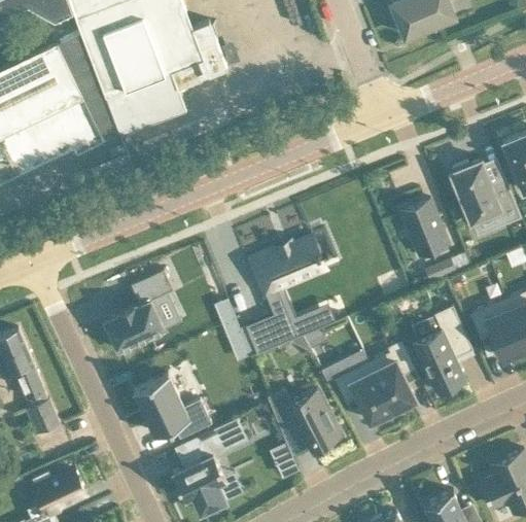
[(54,22),(72,13),(66,0),(0,0),(0,4),(2,9),(11,12),(27,6),(54,22)]
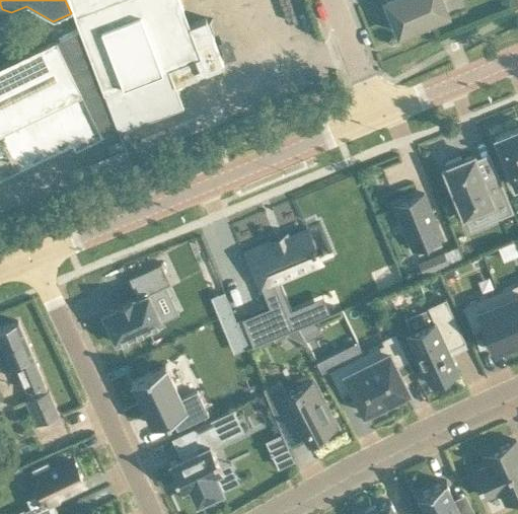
[(189,27),(177,0),(67,0),(79,31),(116,128),(118,133),(181,108),(173,86),(223,68),(205,21),(189,27)]
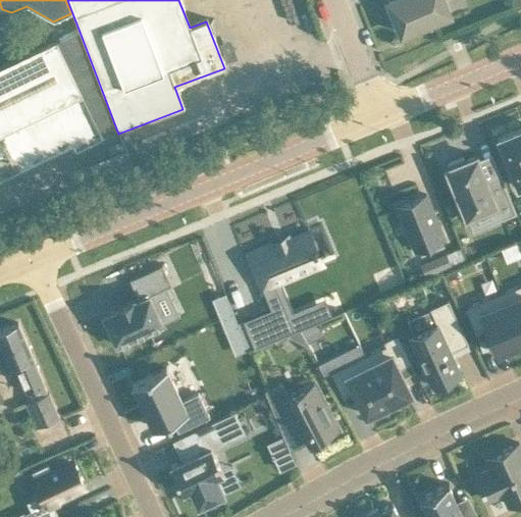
[(398,0),(387,4),(401,37),(437,21),(451,16),(445,0),(398,0)]
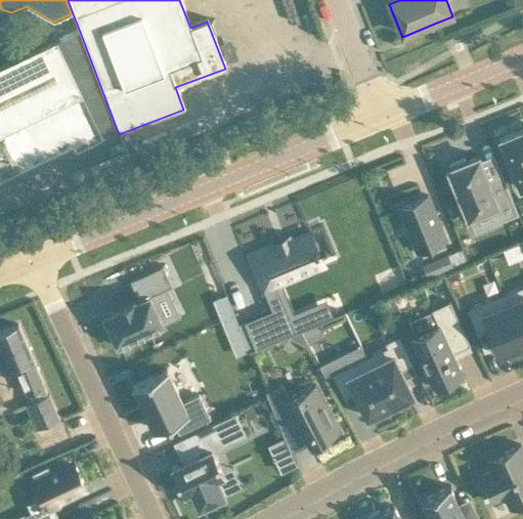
[(117,129),(80,32),(56,43),(0,70),(0,184),(73,148),(76,155),(104,141),(101,136),(117,129)]
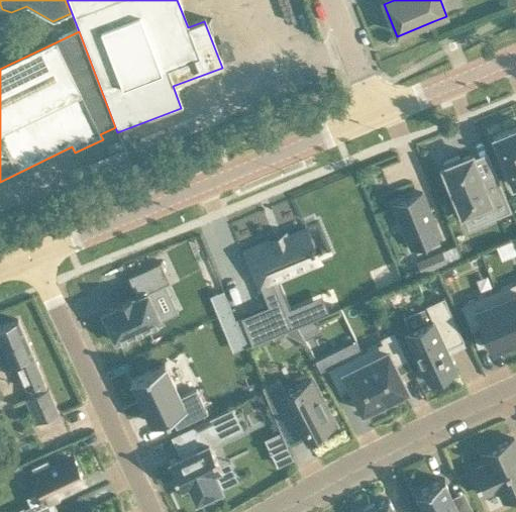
[(515,129),(493,139),(513,188),(515,186),(515,129)]
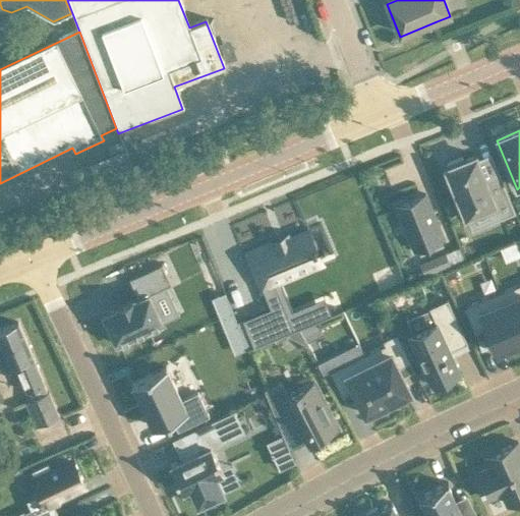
[(447,176),(444,177),(450,192),(453,190),(465,220),(495,207),(501,221),(514,216),(508,202),(498,176),(484,181),(476,162),(475,159),(462,164),(461,161),(446,167),(447,170),(445,171),(447,176)]
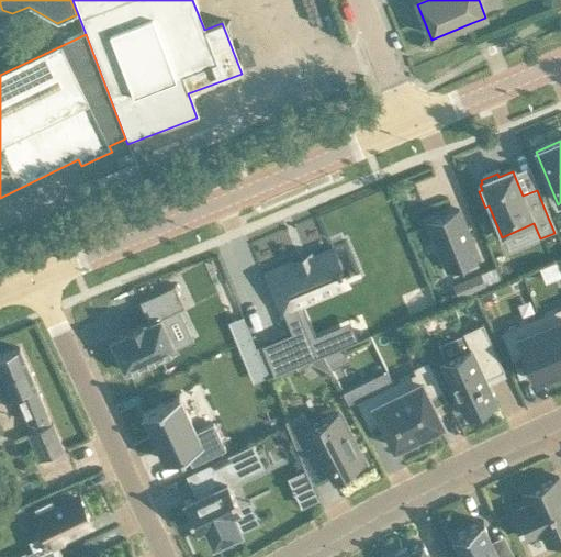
[(458,213),(427,226),(446,274),(478,260),(458,213)]
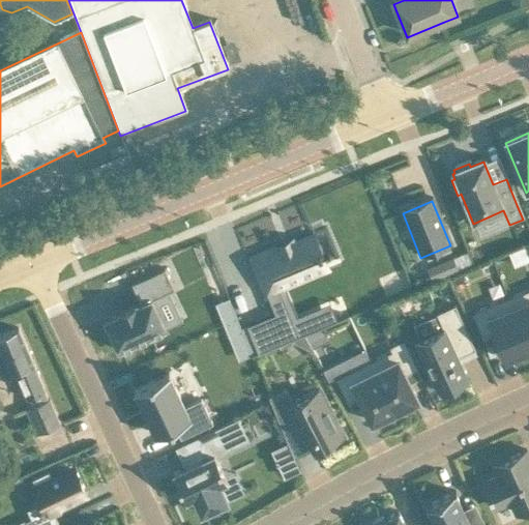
[(274,316),(245,328),(257,355),(258,356),(299,339),(299,338),(277,287),(323,268),(319,257),(321,256),(314,238),(292,246),(291,243),(288,244),(289,249),(282,252),(281,248),(250,261),(264,296),(265,296),(274,316)]
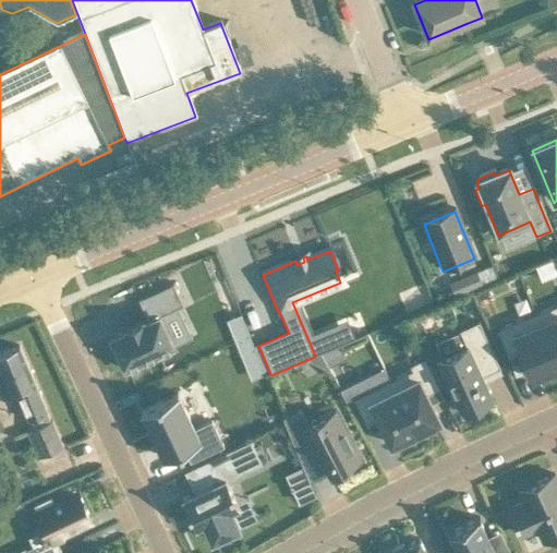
[(392,290),(412,283),(409,273),(388,280),(392,290)]
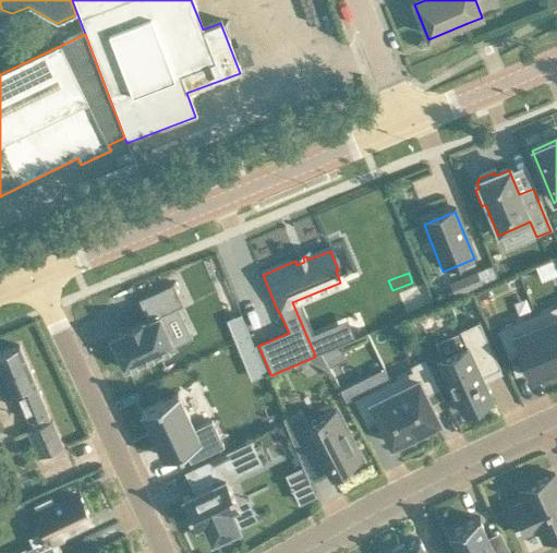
[(465,279),(449,286),(455,299),(468,293),(481,287),(475,275),(465,279)]
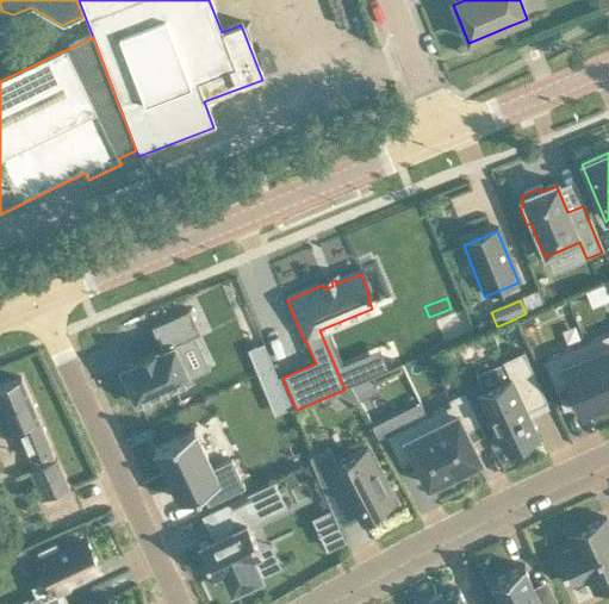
[(221,323),(243,379),(277,366),(254,309),(221,323)]
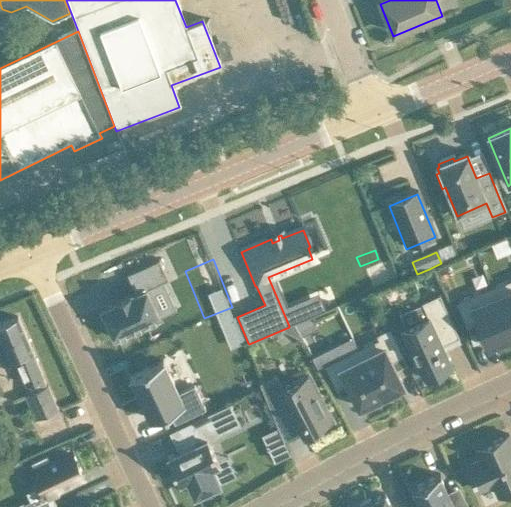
[(115,305),(101,312),(106,321),(103,323),(111,340),(114,338),(115,342),(159,321),(146,293),(168,282),(158,262),(126,277),(135,296),(131,298),(130,296),(115,304),(115,305)]
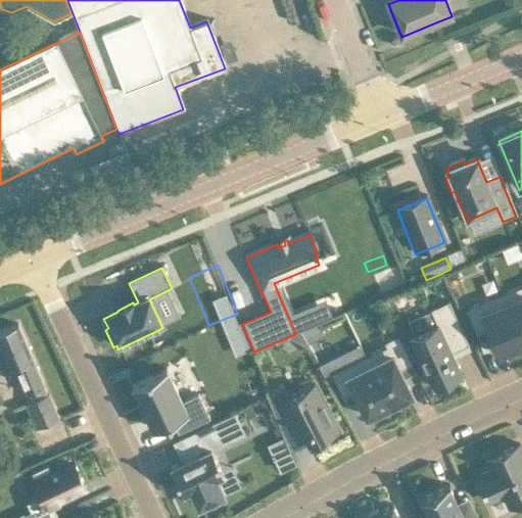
[(521,288),(502,297),(521,345),(521,288)]
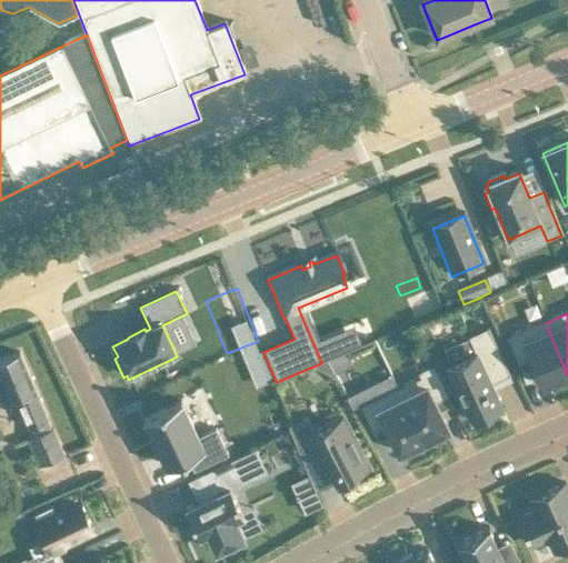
[(509,339),(519,364),(530,360),(542,388),(549,385),(550,389),(566,382),(565,379),(567,376),(567,375),(546,323),(509,339)]
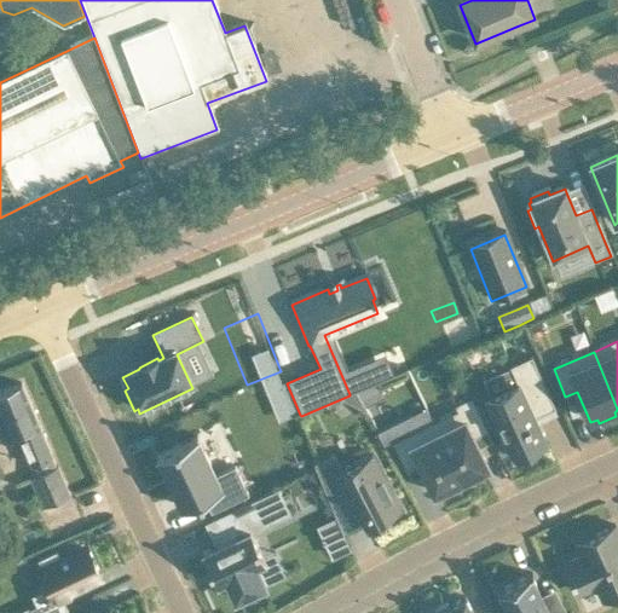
[(485,405),(494,424),(496,423),(512,458),(520,455),(521,458),(538,450),(537,446),(546,443),(535,421),(554,412),(530,360),(509,370),(517,387),(486,402),(487,404),(485,405)]
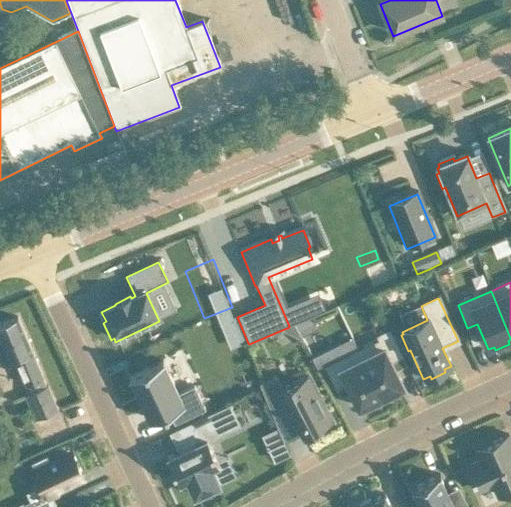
[(311,319),(300,324),(307,336),(317,331),(311,319)]
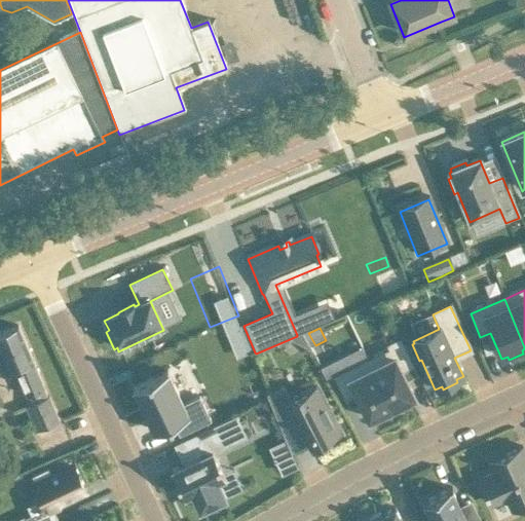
[(35,433),(57,423),(17,330),(0,336),(0,377),(13,371),(28,406),(24,407),(35,433)]
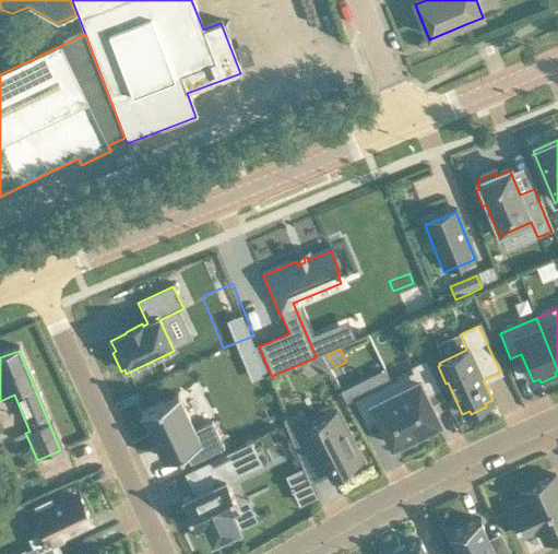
[(412,374),(390,385),(416,436),(438,426),(439,425),(426,399),(438,392),(424,362),(410,369),(412,374)]
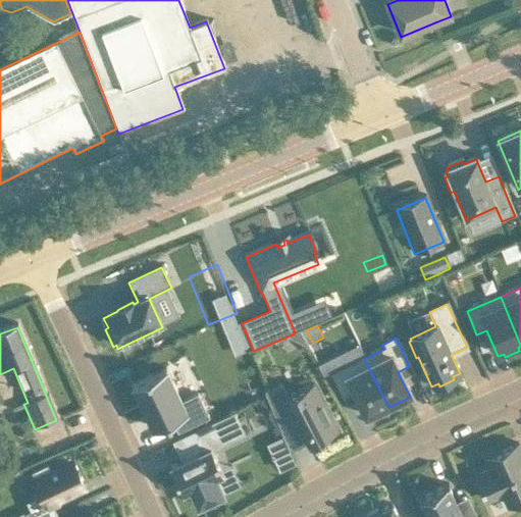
[(336,373),(330,376),(334,383),(342,400),(343,400),(354,394),(358,403),(366,419),(368,418),(368,417),(372,415),(373,418),(387,411),(386,409),(388,407),(364,359),(360,352),(358,347),(330,361),(336,373)]
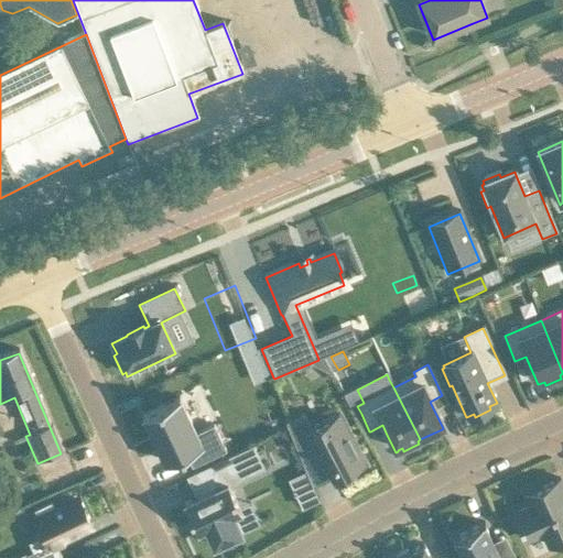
[(179,400),(142,417),(165,465),(185,456),(192,470),(226,453),(213,427),(196,435),(179,400)]
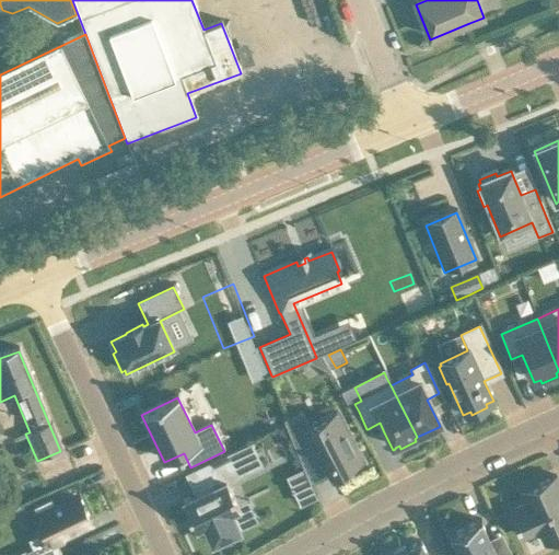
[(301,415),(283,423),(301,466),(319,457),(333,481),(338,477),(340,482),(352,475),(351,471),(362,465),(336,415),(307,429),(301,415)]
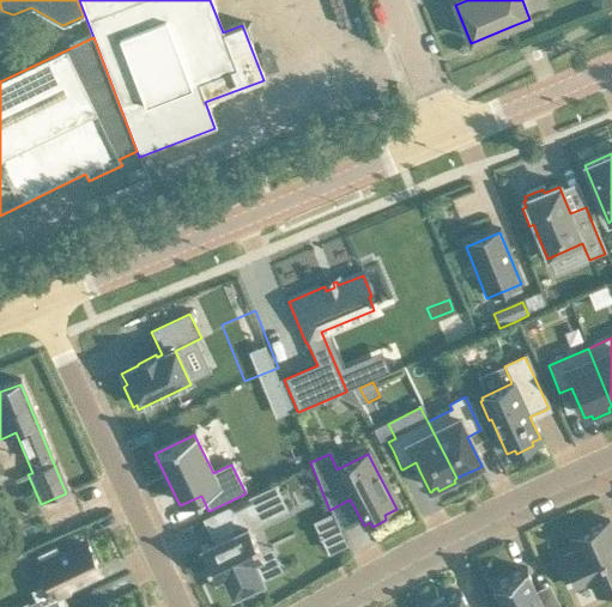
[(213,544),(200,550),(214,581),(223,577),(232,598),(240,594),(241,598),(256,589),(255,587),(264,583),(262,582),(254,563),(261,559),(260,557),(248,530),(286,513),(274,487),(203,521),(213,544)]
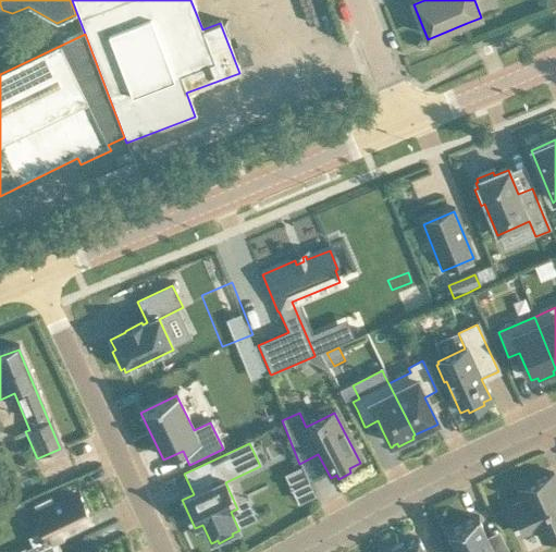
[(507,511),(519,537),(535,530),(541,542),(555,535),(555,485),(552,477),(529,487),(530,488),(531,488),(534,494),(526,499),(522,490),(518,492),(523,503),(507,511)]
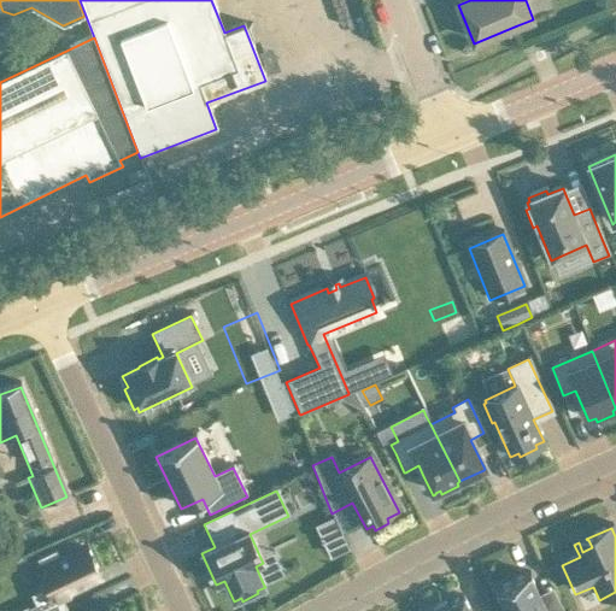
[(35,607),(29,610),(66,610),(60,598),(100,579),(86,550),(59,562),(56,552),(37,562),(41,570),(36,573),(45,591),(30,597),(35,607)]
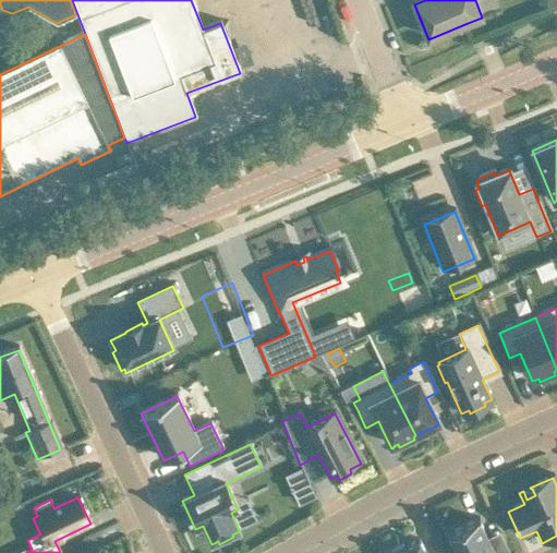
[(508,552),(505,545),(492,551),(477,523),(480,521),(479,520),(447,537),(448,538),(449,537),(457,552),(508,552)]
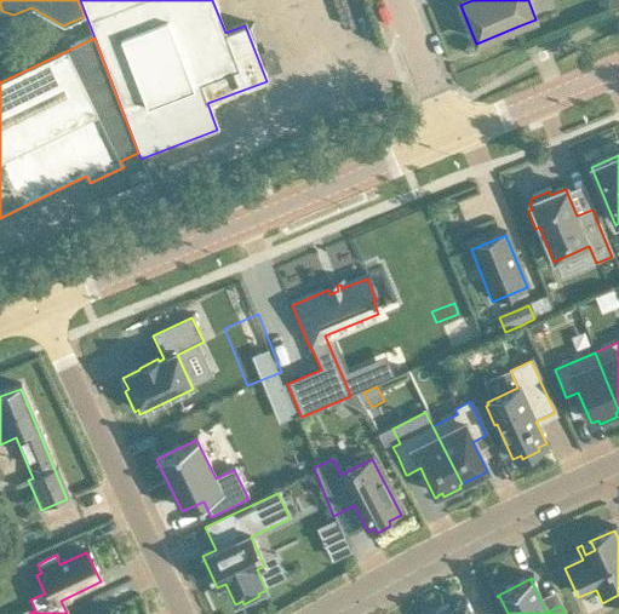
[(470,613),(464,602),(450,610),(448,608),(439,613),(470,613)]
